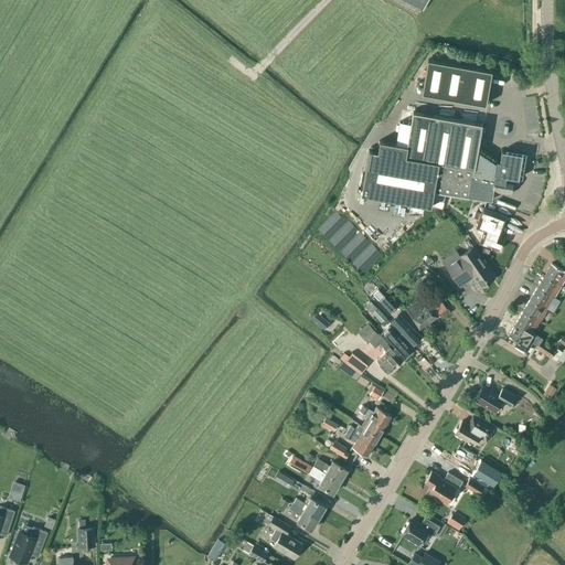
[(403,0),(423,9),(426,0),(403,0)]
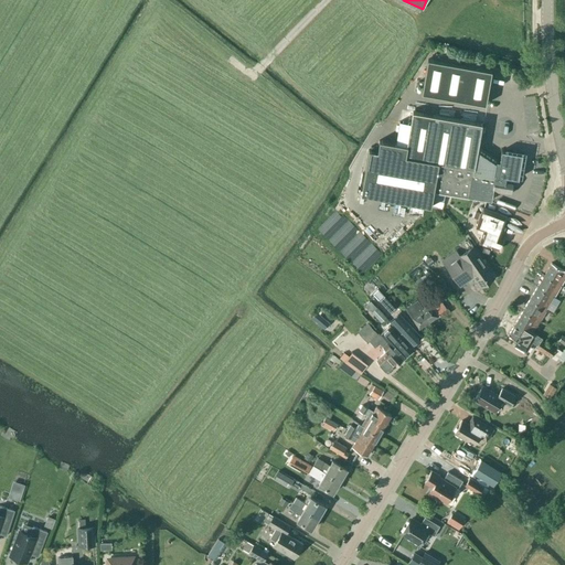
[(427,59),(422,93),(484,104),(491,71),(427,59)]
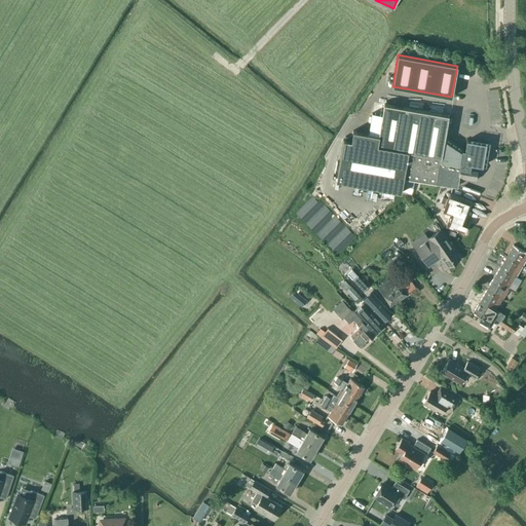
[(448,115),(384,104),(382,114),(372,112),(368,134),(379,135),(377,145),(399,149),(395,170),(404,171),(403,177),(411,178),(409,186),(417,188),(419,180),(457,186),(458,178),(476,180),(478,167),(481,167),(485,143),(466,140),(464,150),(461,149),(462,148),(444,136),(448,115)]
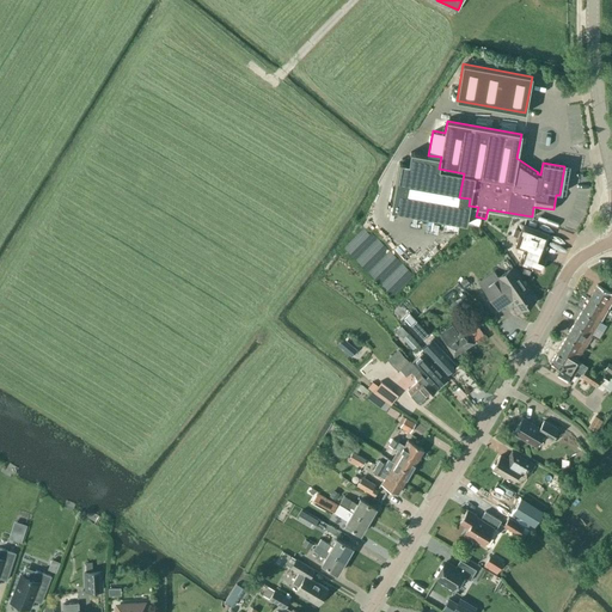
[(564,226),(549,224),(550,216),(538,214),(536,226),(563,232),(564,226)]
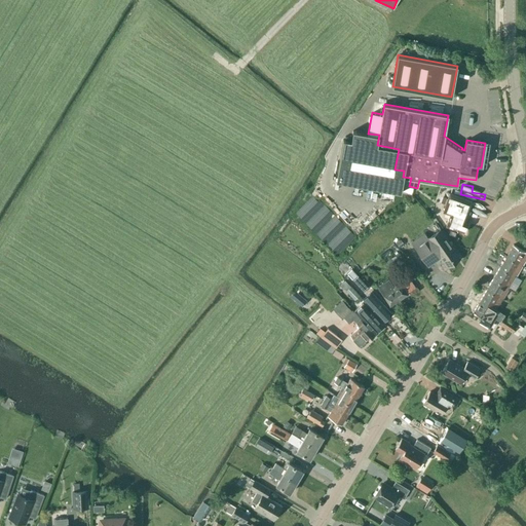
[(464,222),(472,201),(449,193),(443,212),(445,213),(444,216),(449,218),(446,225),(464,232),(467,223),(464,222)]
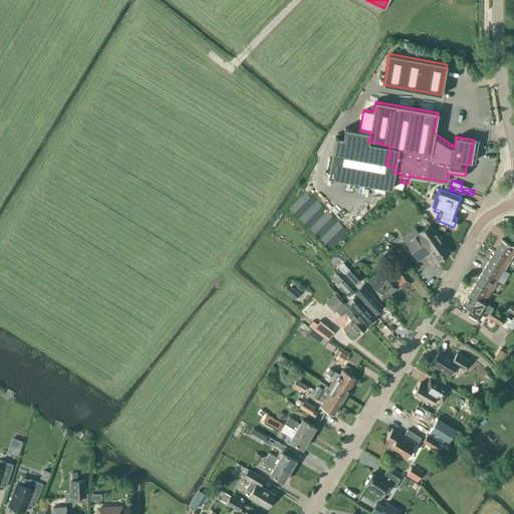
[(327,202),(332,210),(337,207),(332,199),(327,202)]
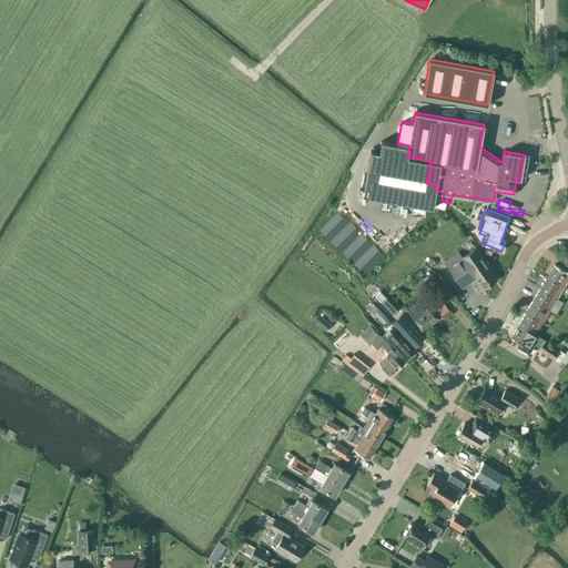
[(382,233),(386,239),(394,232),(385,222),(371,235),(374,239),(382,233)]
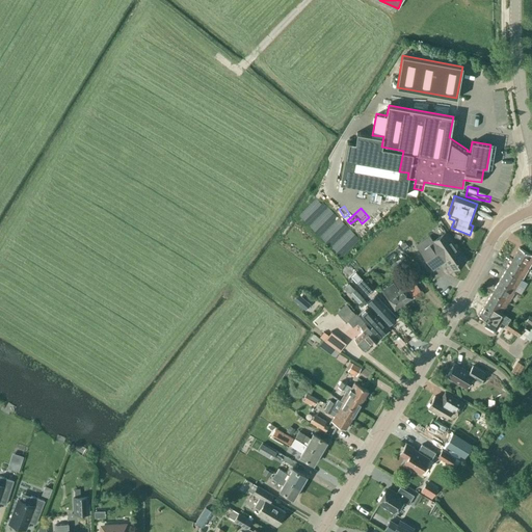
[(452,269),(460,264),(458,262),(463,258),(446,232),(433,240),(429,236),(416,245),(432,268),(445,260),(452,269)]
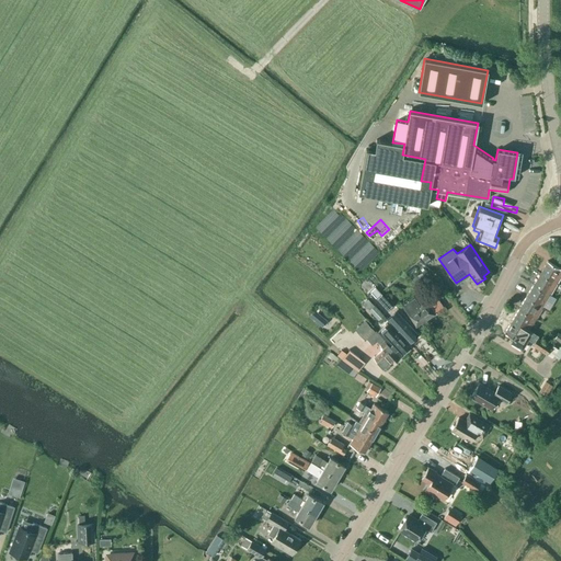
[(540,273),(557,283),(560,274),(560,268),(547,261),(540,273)]
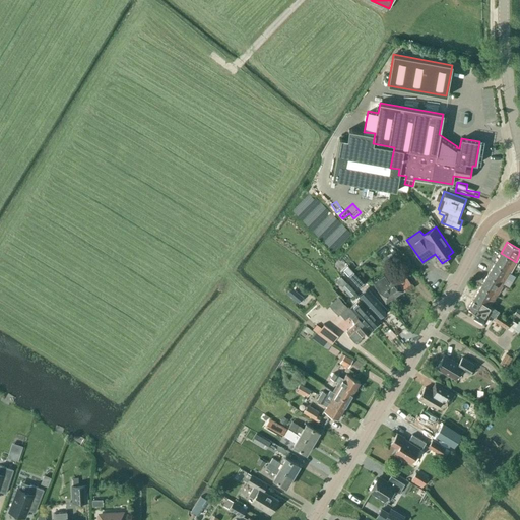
[(394,249),(387,254),(393,263),(401,258),(394,249)]
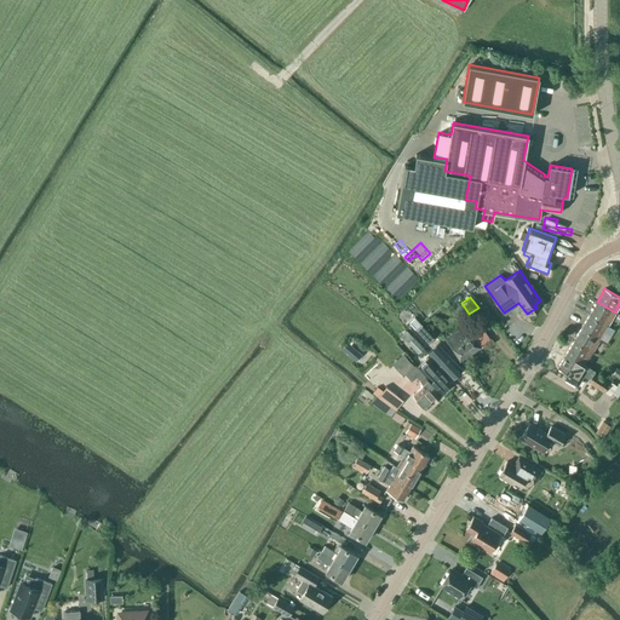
[(607,326),(615,313),(597,302),(590,315),(607,326)]
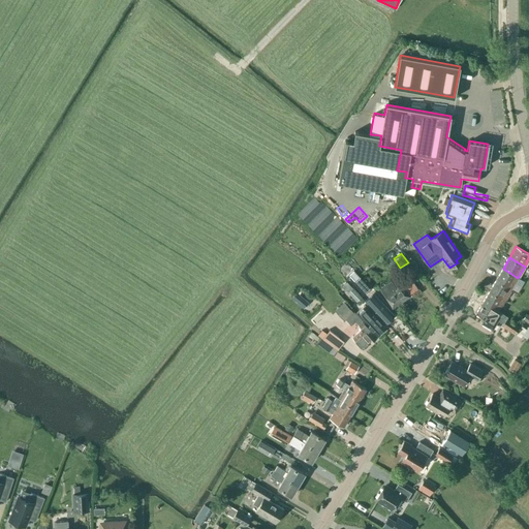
[(412,269),(416,267),(411,260),(408,262),(412,269)]
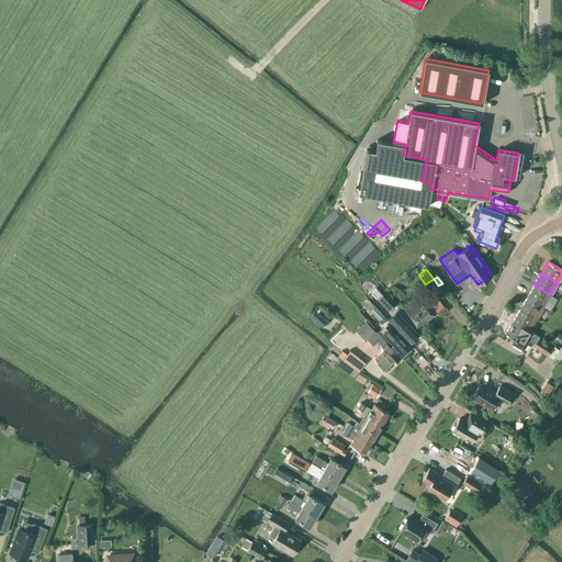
[(527,296),(543,306),(550,295),(535,285),(527,296)]
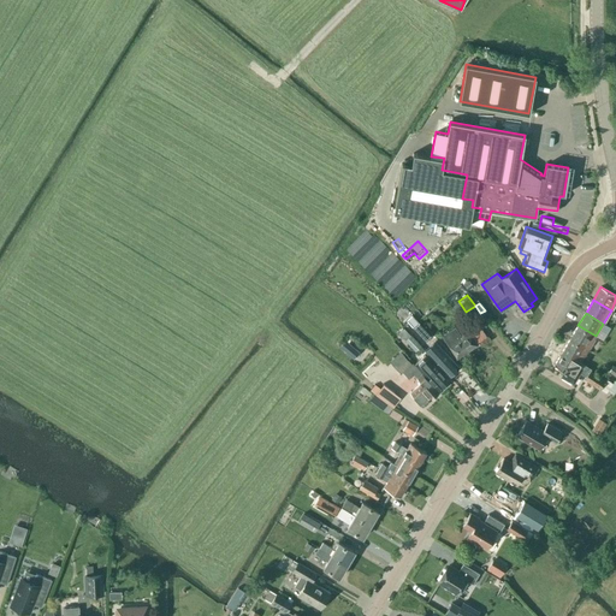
[(471,330),(477,338),(486,332),(480,324),(471,330)]
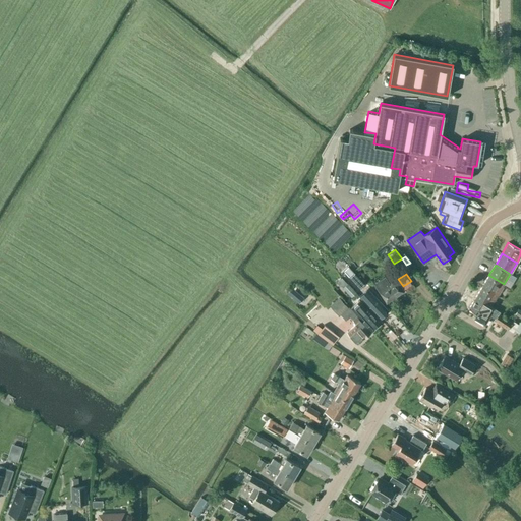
[(497,295),(504,284),(488,275),(482,286),(497,295)]
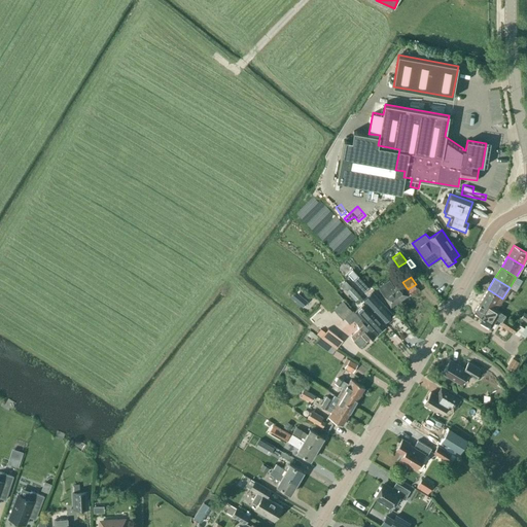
[(398,280),(381,291),(391,306),(408,294),(398,280)]
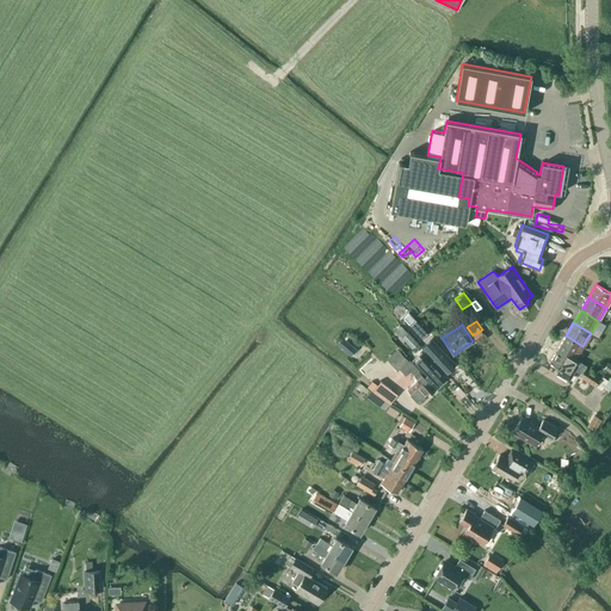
[(401,333),(412,345),(418,340),(408,328),(401,333)]
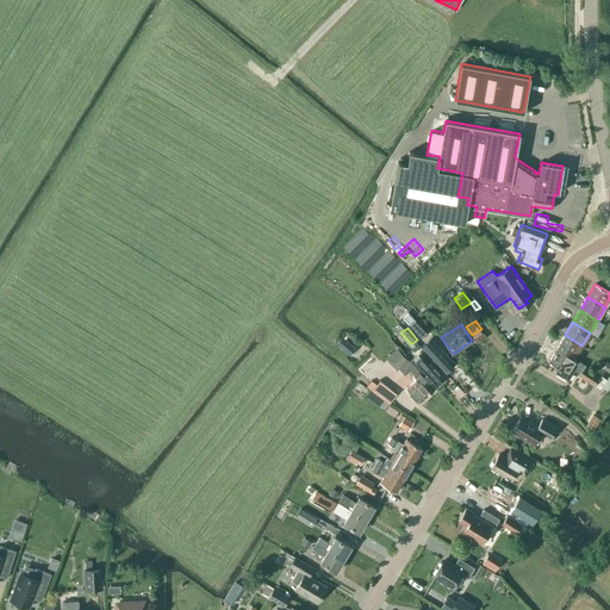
[(419,334),(427,342),(433,337),(425,329),(419,334)]
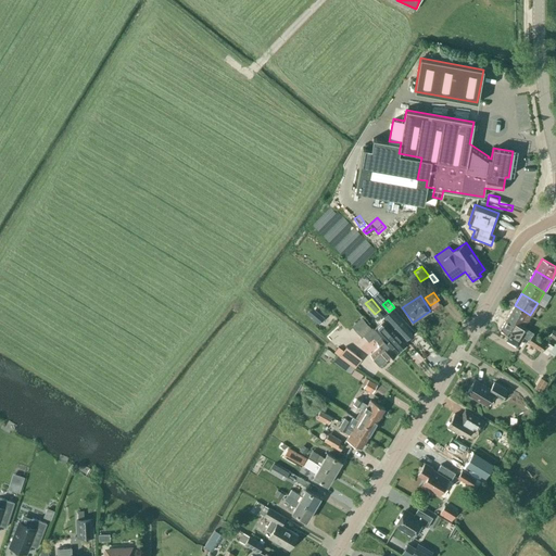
[(531,335),(532,332),(523,327),(530,315),(515,305),(501,329),(500,329),(508,335),(506,338),(507,340),(516,345),(518,345),(523,336),(529,339),(527,342),(542,351),(546,354),(548,351),(554,354),(555,351),(555,343),(555,342),(553,345),(547,341),(546,343),(531,335)]
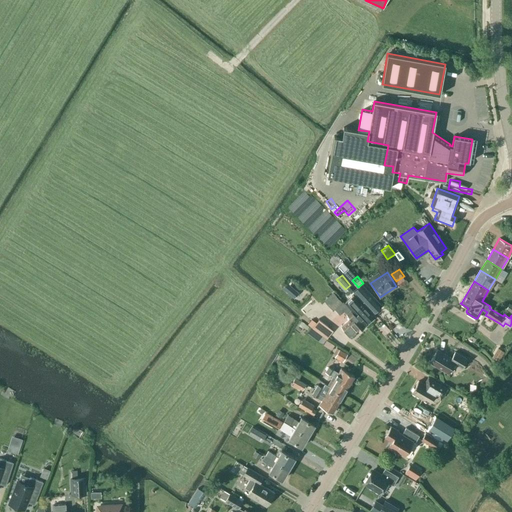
[(333,292),(324,300),(333,310),(334,309),(339,315),(348,307),(343,301),(342,302),(333,292)]
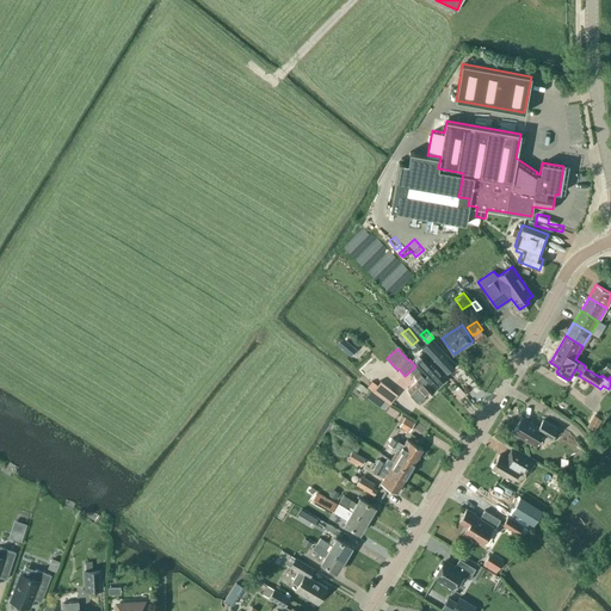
[(442,350),(432,358),(445,372),(455,364),(442,350)]
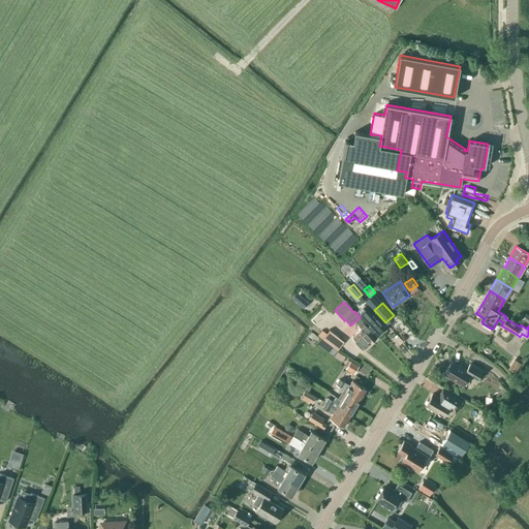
[(374,314),(366,321),(376,334),(384,327),(374,314)]
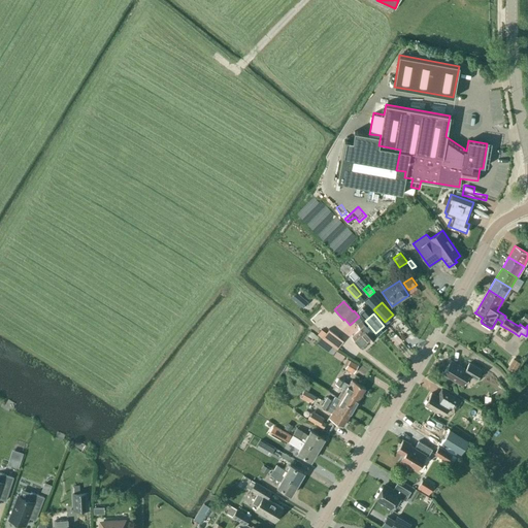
[(369,328),(366,330),(363,326),(352,336),(363,348),(376,335),(369,328)]
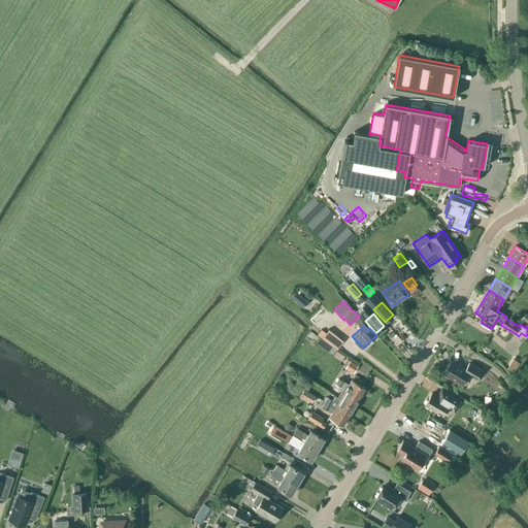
[(330,327),(323,336),(336,345),(343,336),(330,327)]
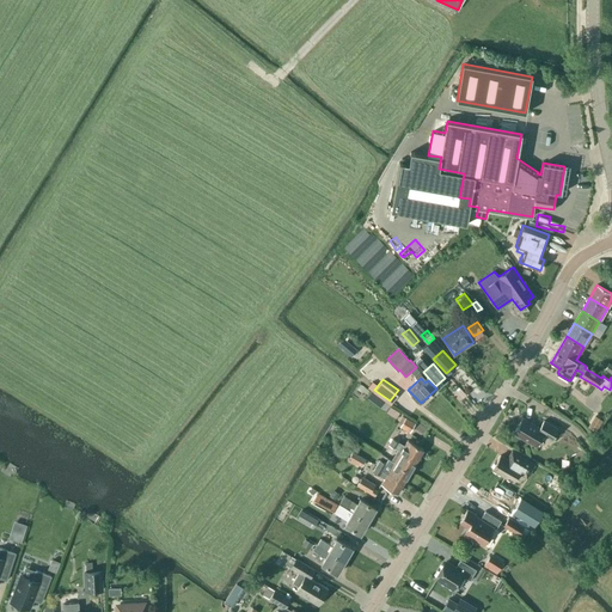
[(390,403),(386,410),(396,415),(399,409),(390,403)]
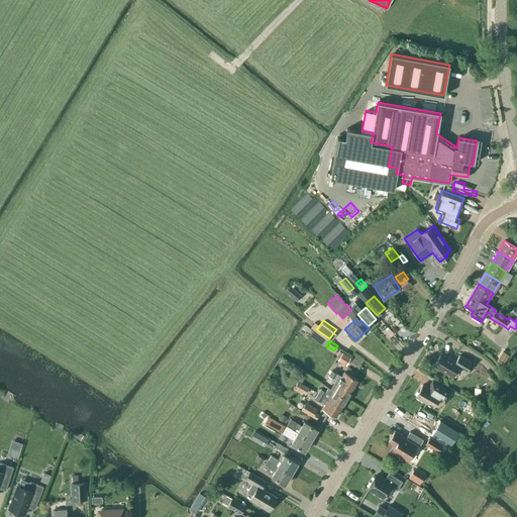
[(506,349),(499,352),(502,357),(508,354),(506,349)]
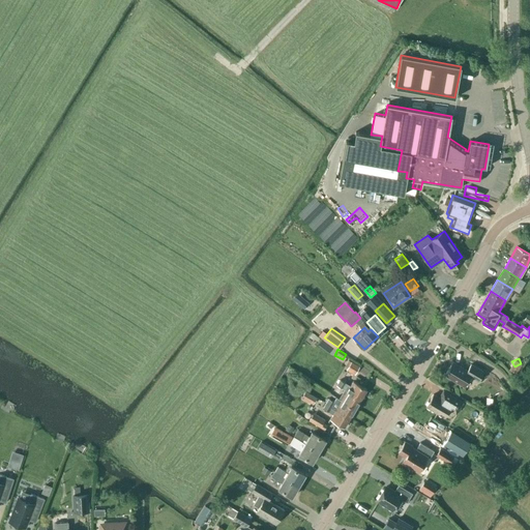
[(346,370),(354,374),(359,365),(351,361),(346,370)]
